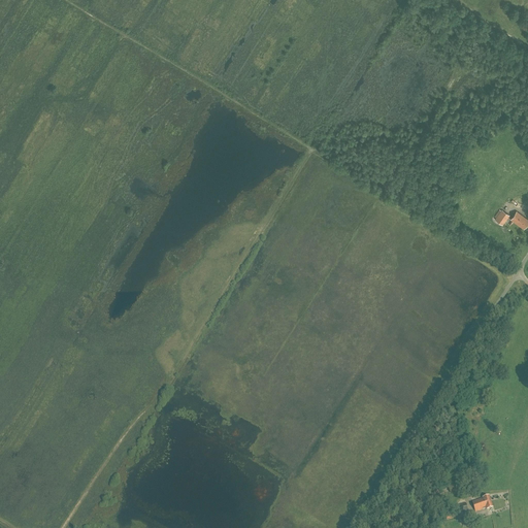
[(501,210),(495,220),(503,226),(503,225),(509,216),(501,209),(501,210)]
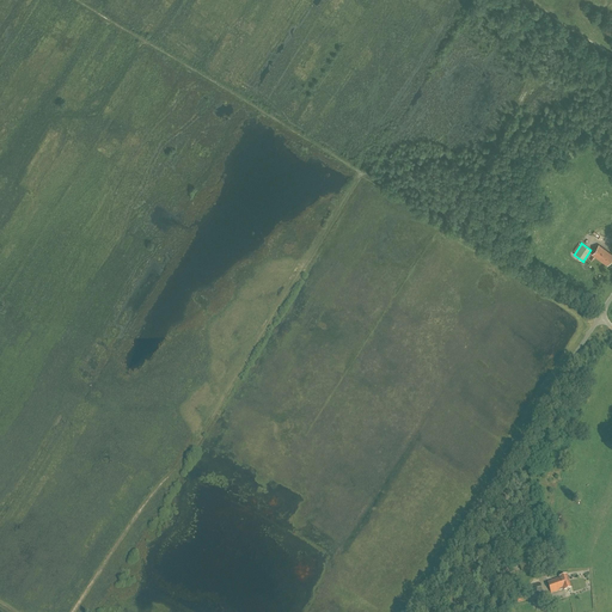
[(599,245),(592,255),(599,259),(607,265),(611,258),(611,254),(606,250),(599,245)]
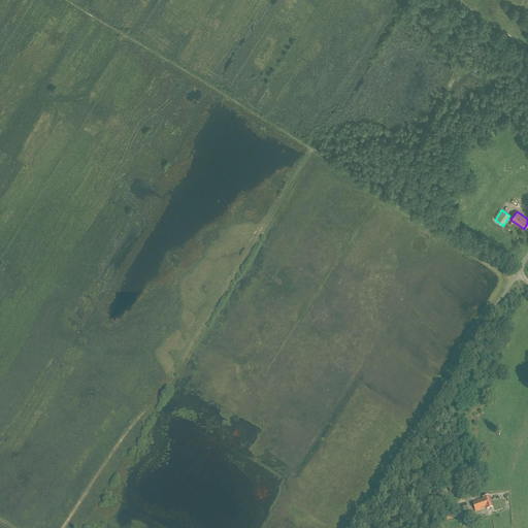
[(450,494),(458,491),(455,481),(446,483),(450,494)]
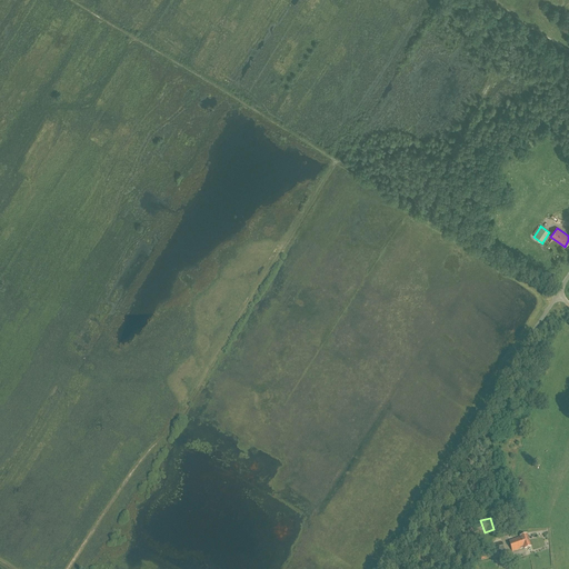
[(525,549),(531,547),(527,535),(520,537),(520,538),(509,541),(512,551),(523,548),(525,549)]
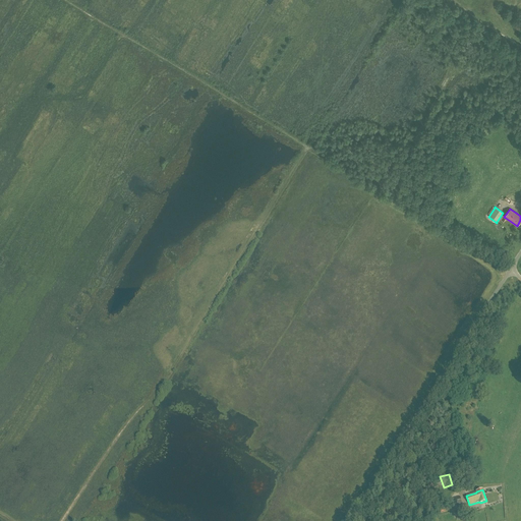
[(454,507),(462,506),(460,497),(452,499),(454,507)]
